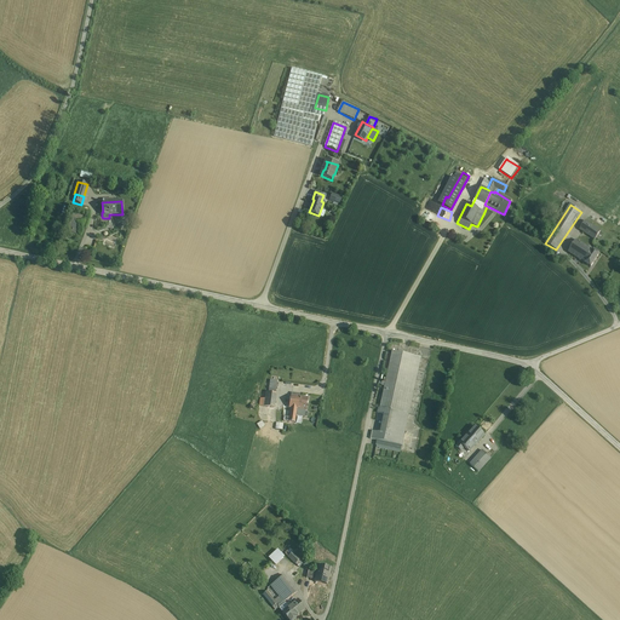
[(86,220),(73,216),(68,228),(73,229),(82,233),(86,220)]
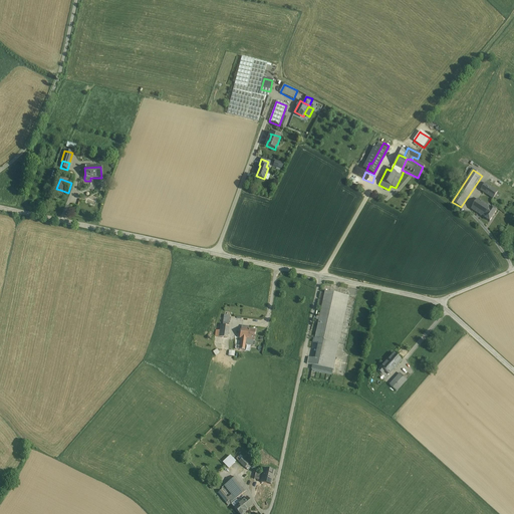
[(498,192),(486,184),(481,191),(493,199),(498,192)]
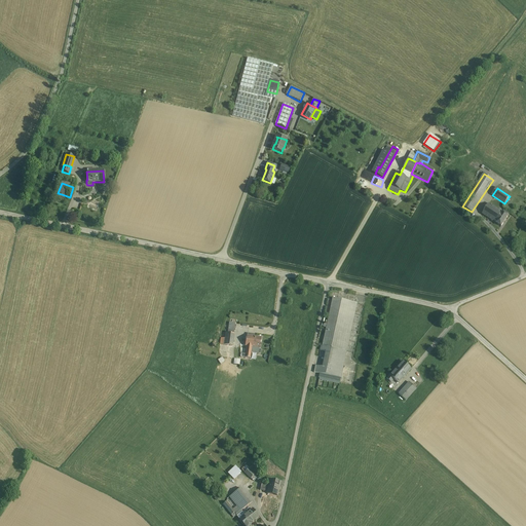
[(503,213),(489,203),(482,215),(496,223),(501,227),(509,215),(503,212),(503,213)]
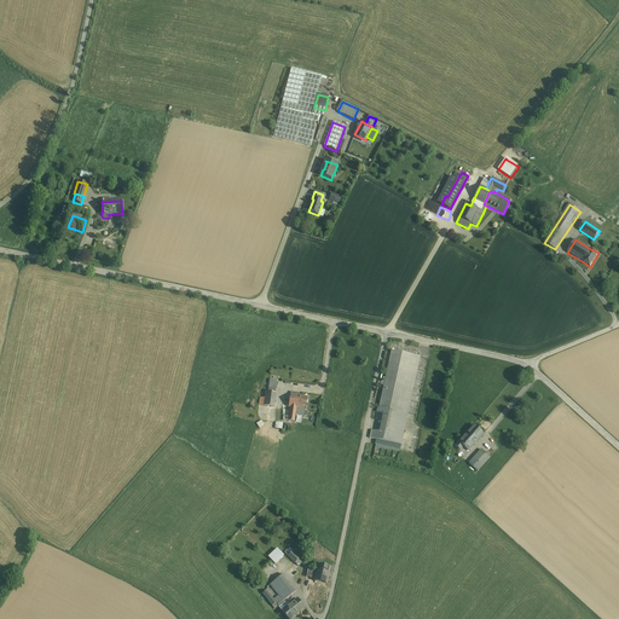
[(392,351),(380,408),(377,408),(376,412),(383,414),(385,414),(398,352),(392,351)]
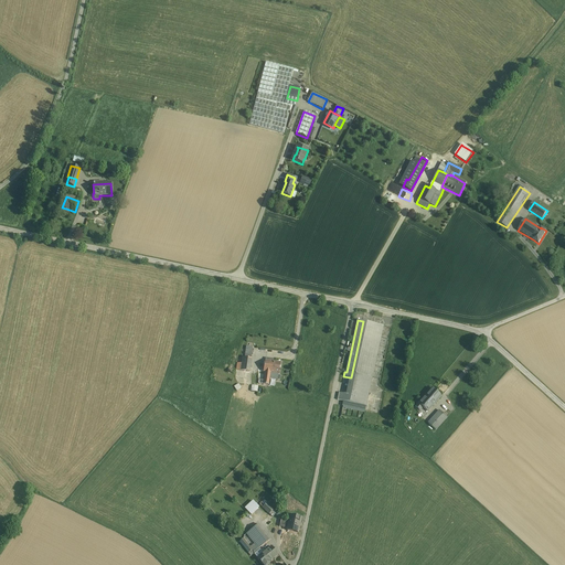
[(383,326),(363,321),(351,377),(350,377),(347,394),(343,394),(342,401),(343,402),(366,406),(383,327),(383,326)]
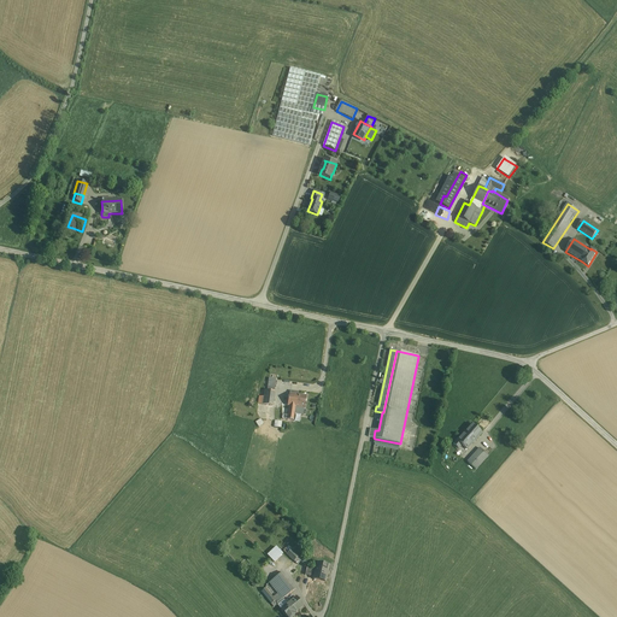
[(268,391),(265,391),(264,397),(263,405),(272,406),(275,392),(274,392),(268,391)]
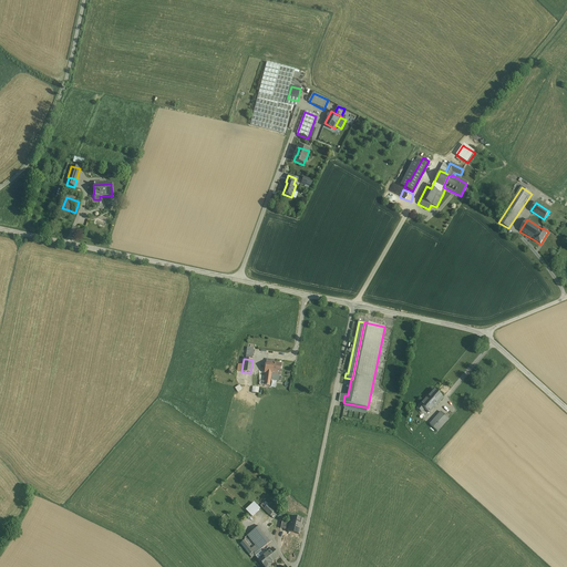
[(275,361),(271,360),(271,362),(266,362),(265,373),(266,373),(265,382),(265,385),(270,387),(270,380),(278,381),(281,364),(275,363),(275,361)]
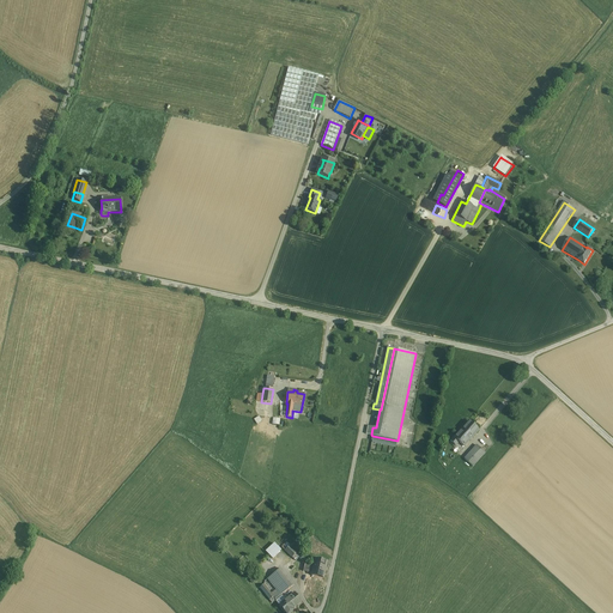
[(480,431),(471,422),(451,442),(456,447),(460,443),(466,447),(480,431)]
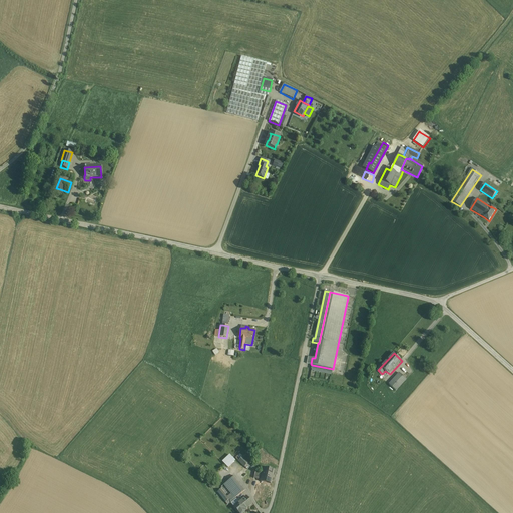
[(333,369),(312,365),(311,369),(332,373),(333,369)]
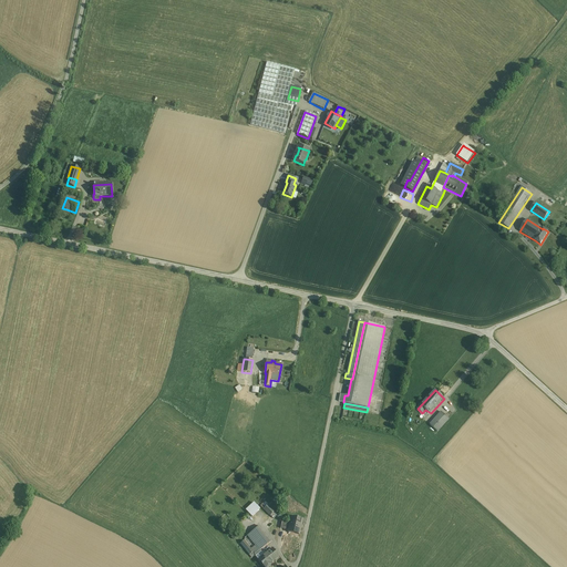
[(446,422),(440,415),(431,425),(439,432),(447,422),(446,422)]
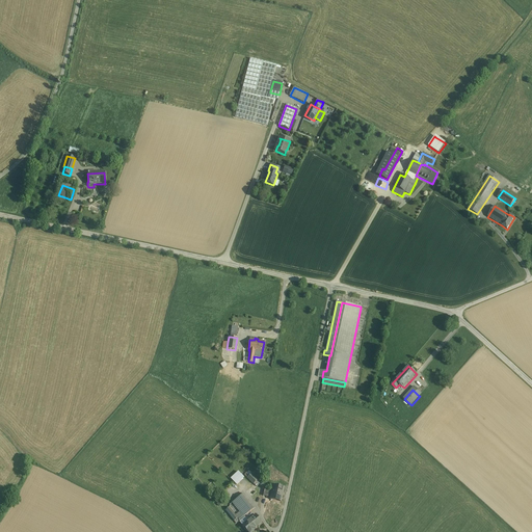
[(238,470),(230,479),(233,482),(237,486),(246,478),(241,473),(238,470)]
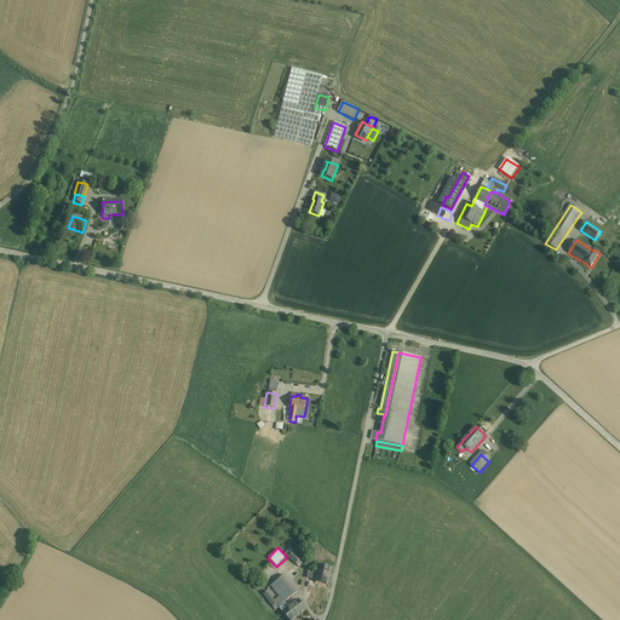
[(300,560),(290,549),(288,551),(286,554),(296,564),(300,560)]
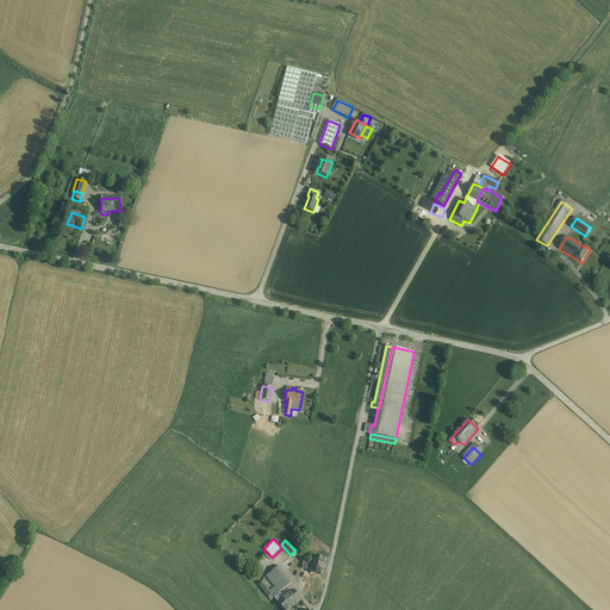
[(325,559),(313,556),(312,562),(310,571),(310,573),(322,576),(325,559)]
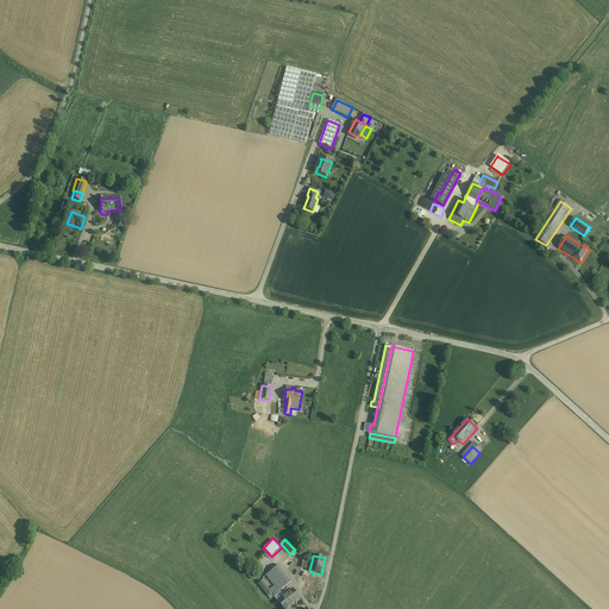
[(312,562),(303,560),(301,567),(309,570),(312,562)]
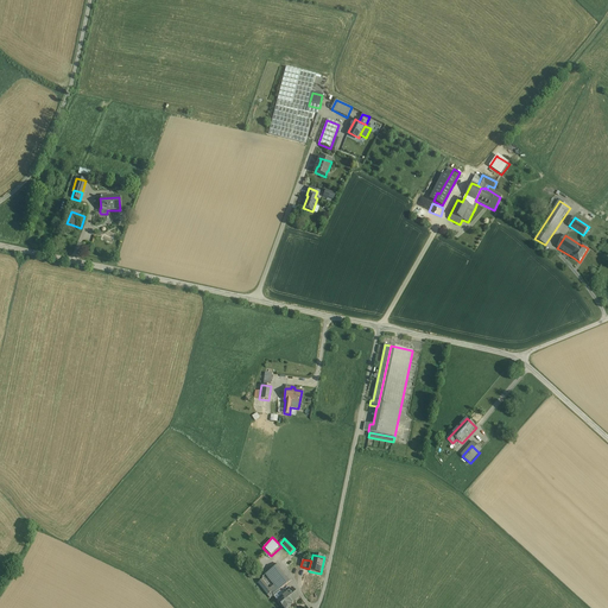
[(291,581),(278,564),(265,575),(273,586),(278,590),(278,591),(291,581)]
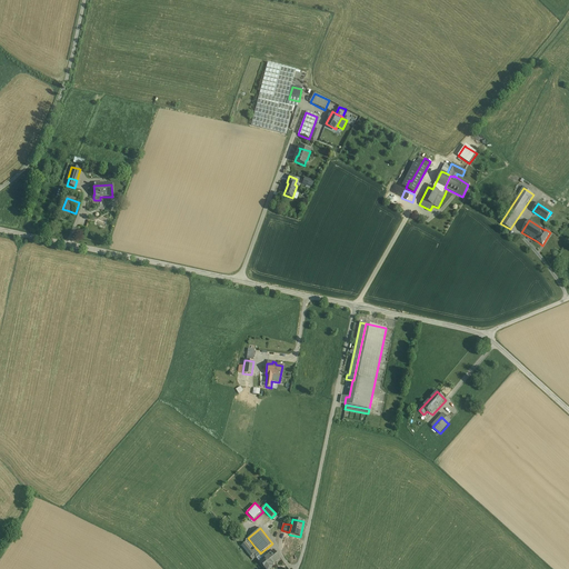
[(251,551),(245,542),(241,546),(252,560),(255,558),(256,557),(255,555),(251,551)]
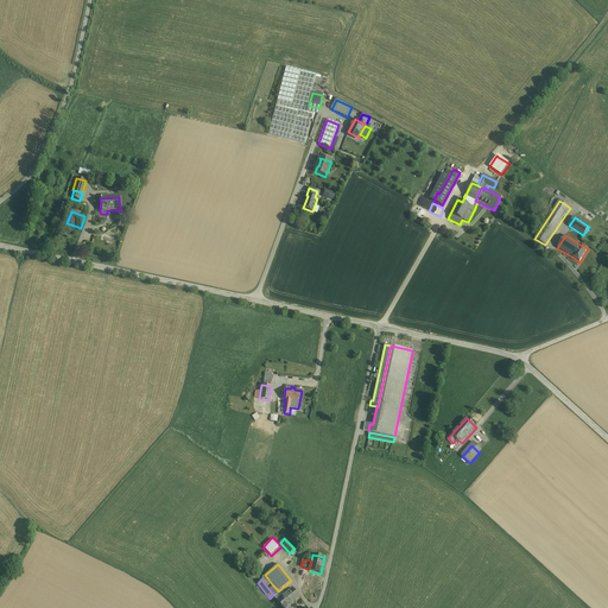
[(284,595),(280,591),(273,596),(277,601),(283,607),(289,607),(292,606),(290,605),(298,599),(299,597),(292,589),(284,595)]
